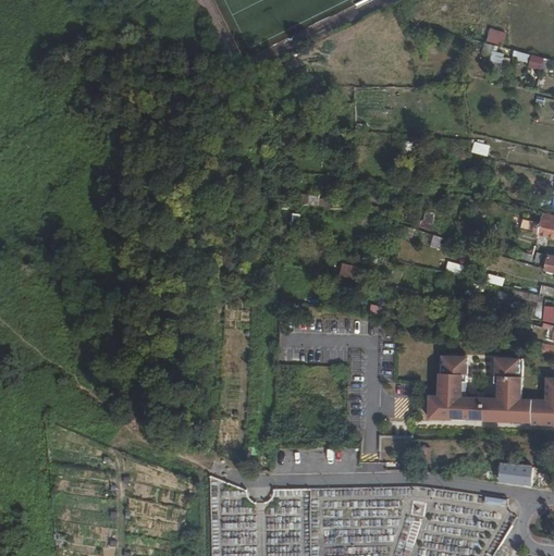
[(484,40),(501,45),(505,33),(489,27),(484,40)]
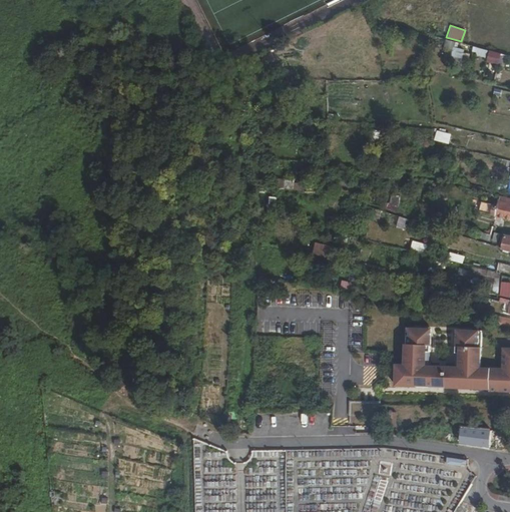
[(452,46),(449,57),(460,60),(463,49),(452,46)]
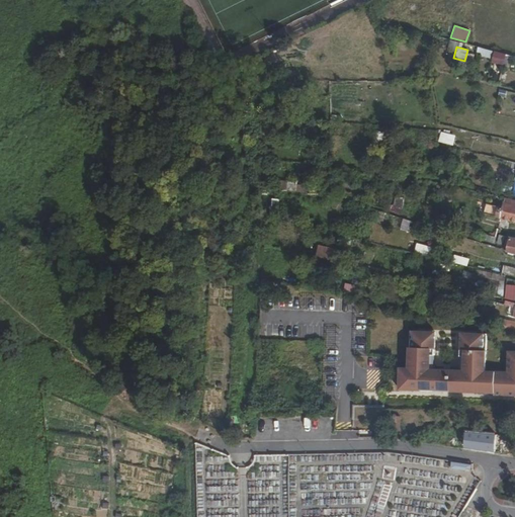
[(493,51),(491,63),(503,65),(506,53),(493,51)]
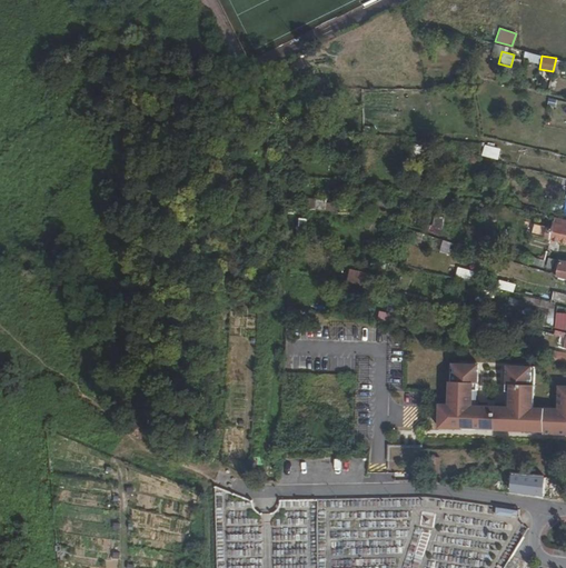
[(480,155),(496,158),(499,147),(483,143),(480,155)]
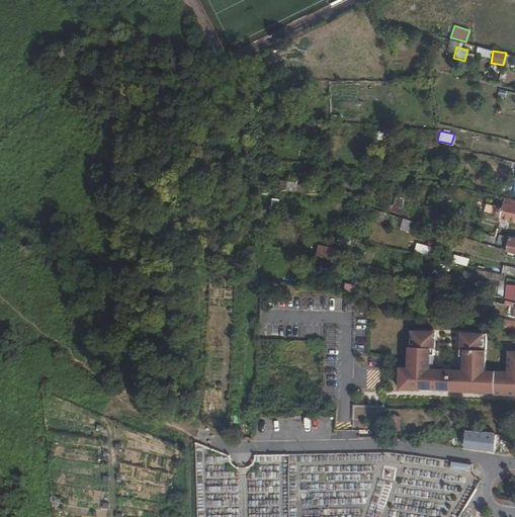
[(284,188),(302,190),(303,178),(285,177),(284,188)]
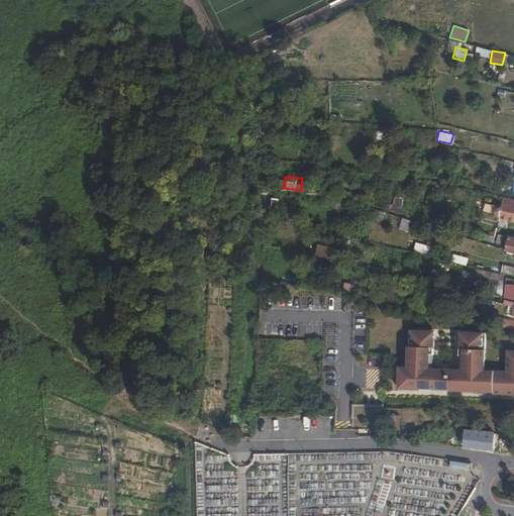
[(513,202),(503,200),(499,215),(513,218),(513,202)]
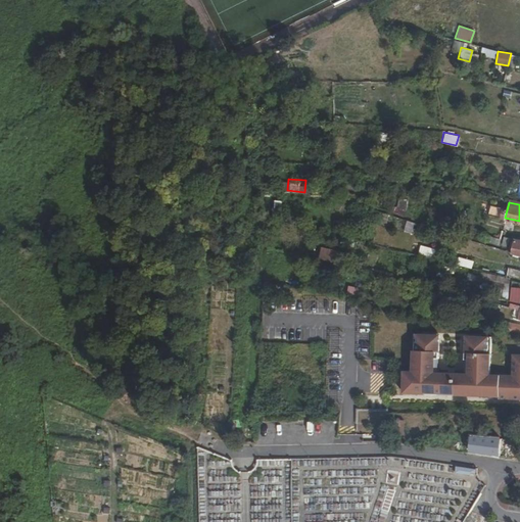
[(499,216),(498,206),(488,206),(488,216),(499,216)]
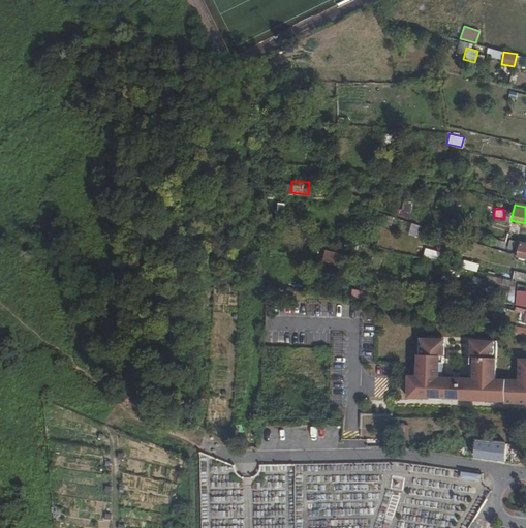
[(424,247),(422,257),(436,261),(439,251),(424,247)]
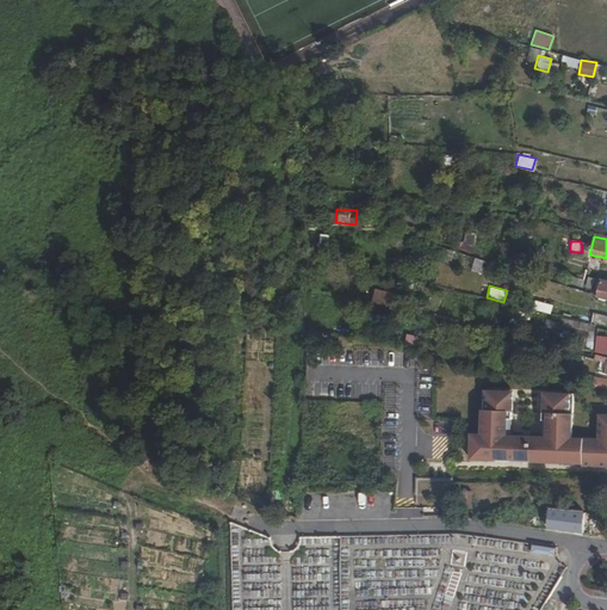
[(606,352),(606,347),(606,334),(595,334),(594,352),(606,352)]
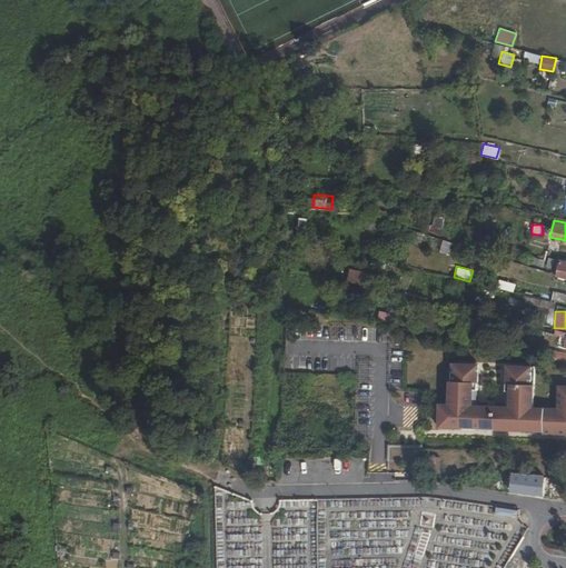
[(564,360),(565,350),(552,347),(549,357),(564,360)]
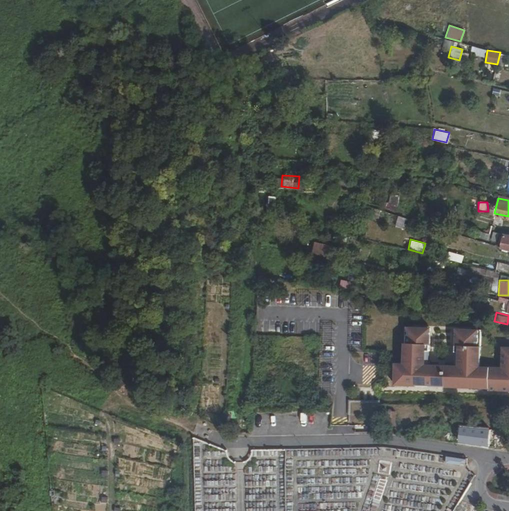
[(406,325),(405,340),(424,341),(424,342),(428,342),(429,326),(406,325)]
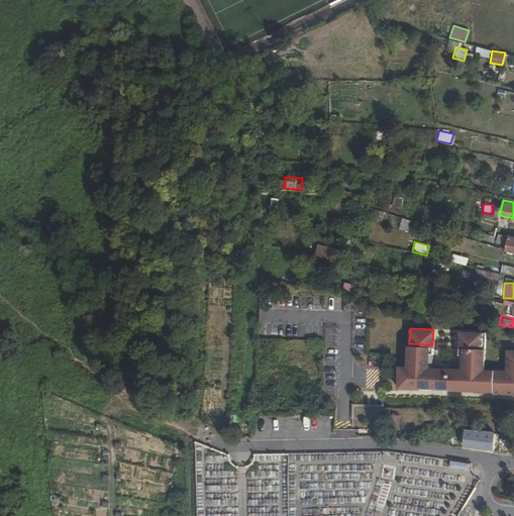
[(457,346),(463,346),(463,345),(482,346),(483,329),(458,329),(457,346)]
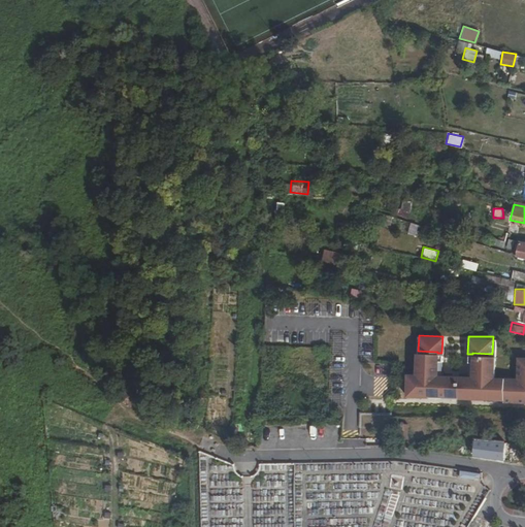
[(416,372),(404,372),(403,396),(524,399),(524,356),(518,356),(517,375),(496,374),(496,354),(492,354),(472,353),(472,354),(472,374),(437,373),(437,353),(437,352),(418,351),(417,351),(416,372)]
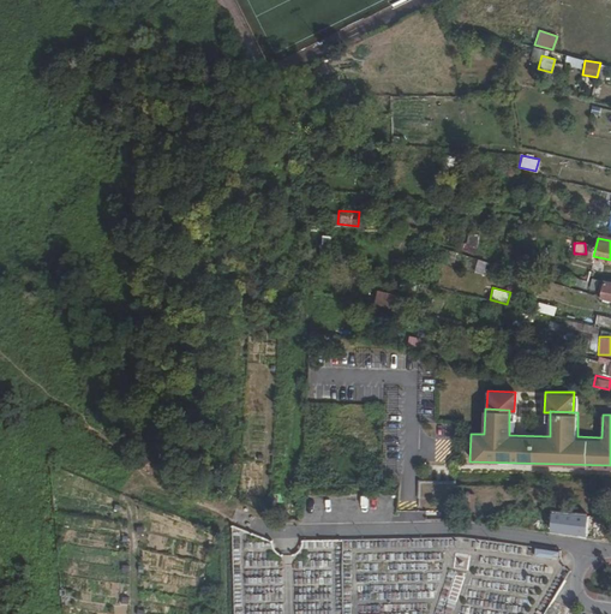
[(451,481),(417,481),(417,498),(451,498),(451,481)]
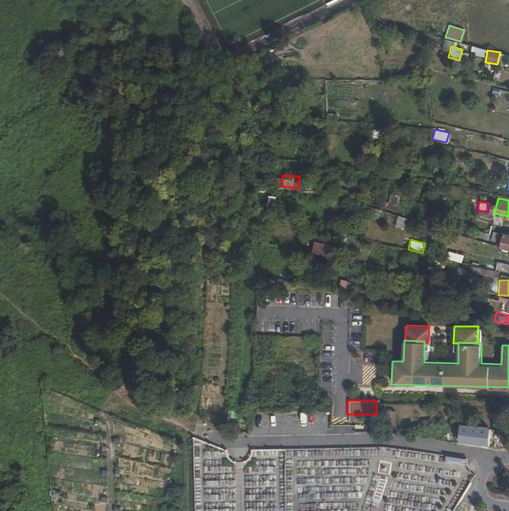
[(395,409),(386,409),(385,423),(395,423),(395,409)]
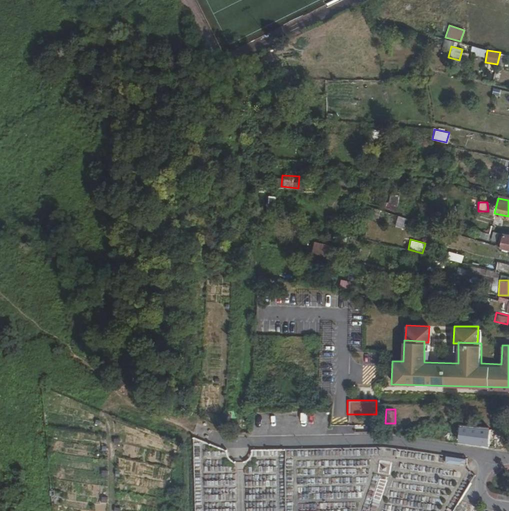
[(487,428),(457,425),(456,441),(486,446),(487,428)]
